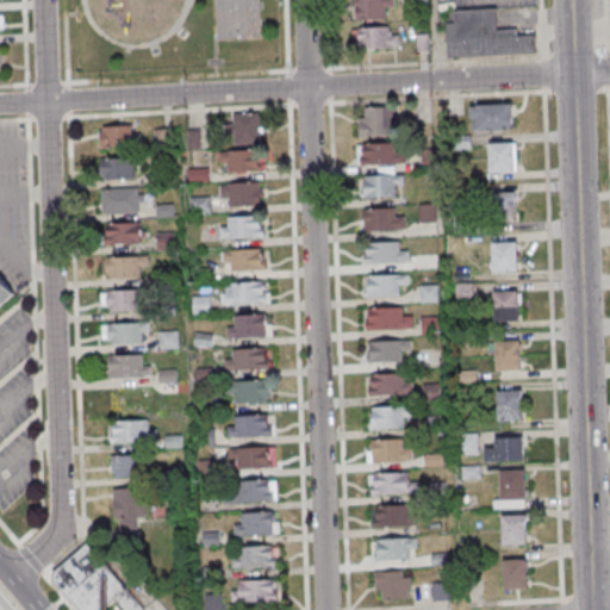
[(355,0),(355,20),(386,20),(386,7),(394,7),(394,0),(355,0)]
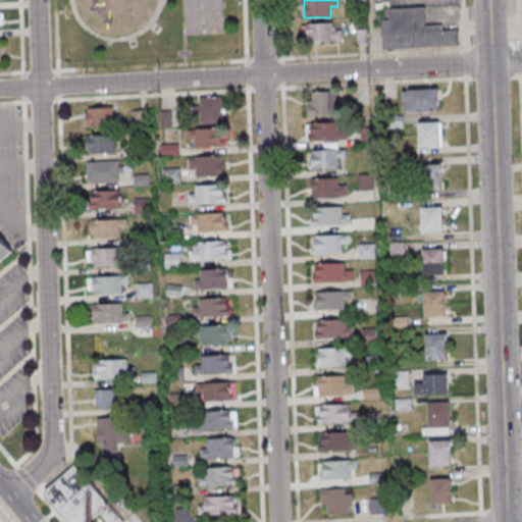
[(382,9),(382,49),(459,47),(458,28),(426,28),(425,8),(382,9)]
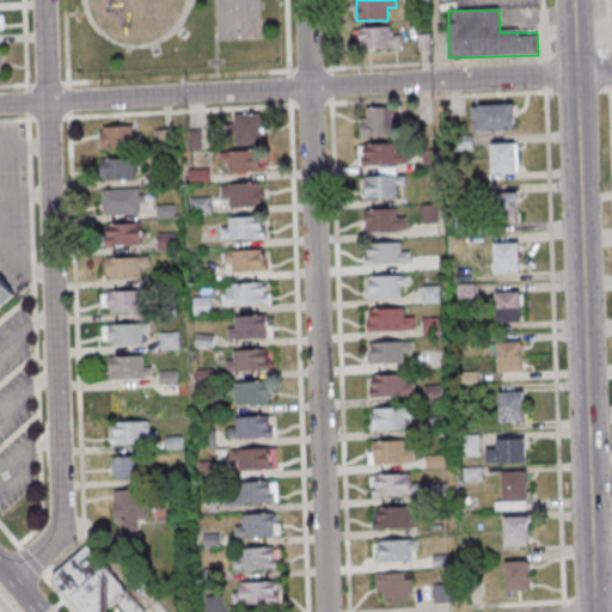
[(359,28),(359,49),(401,49),(401,35),(393,35),(393,28),(359,28)]
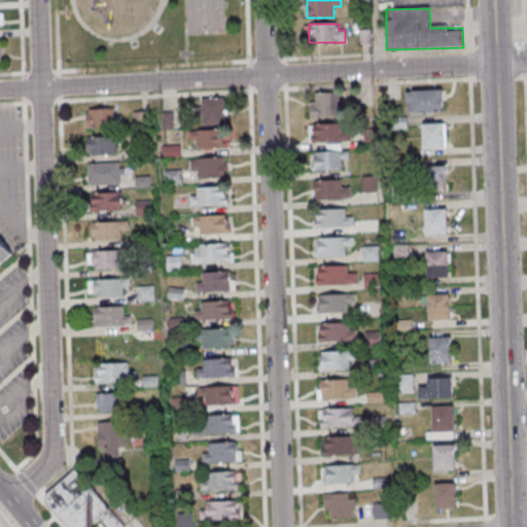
[(444,92),(407,92),(407,113),(444,113),(444,92)]
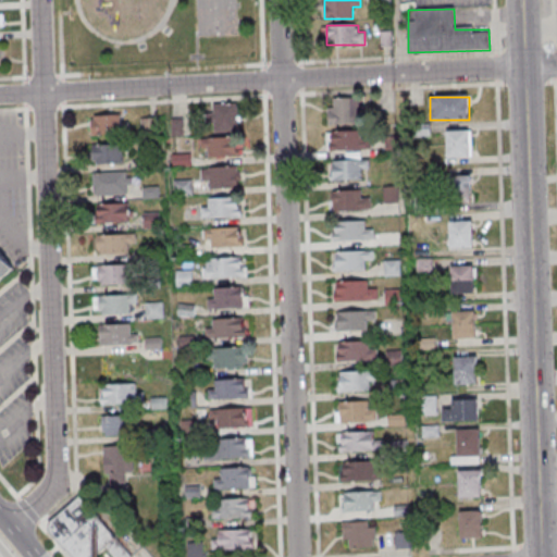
[(361,98),(329,98),(329,124),(361,124),(361,98)]
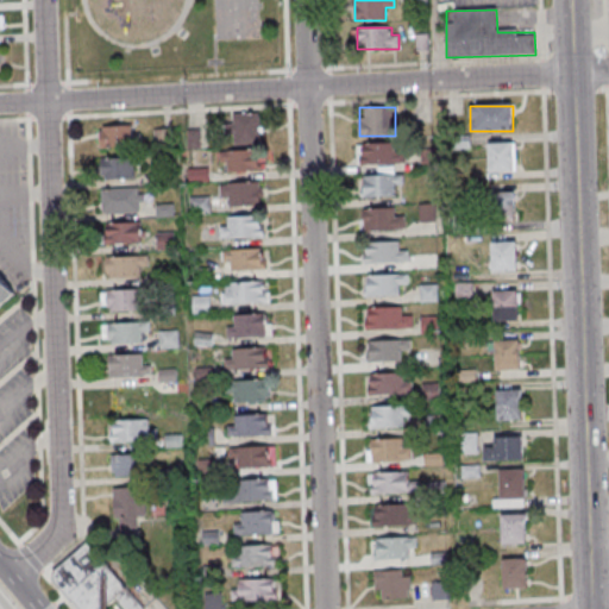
[(261,145),(261,113),(233,113),(233,145),(261,145)]
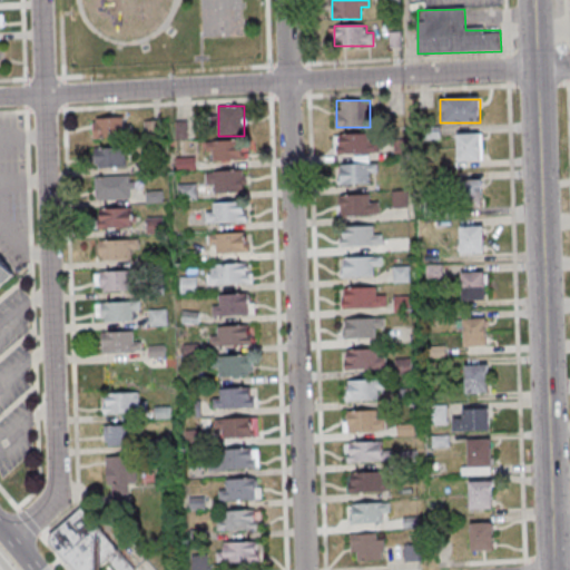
[(94,118),(94,137),(131,137),(131,124),(126,124),(126,118),(94,118)]
